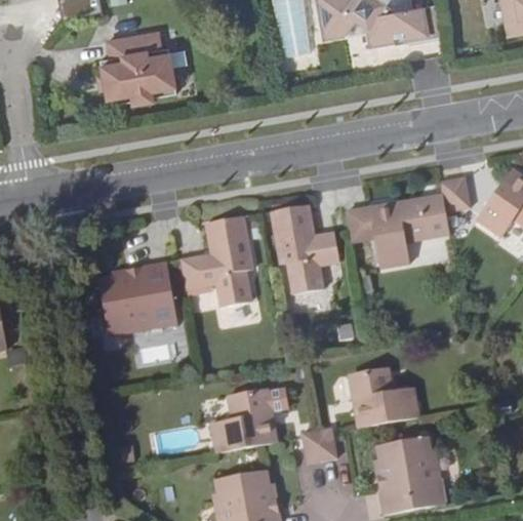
[(55,0),(59,19),(67,17),(64,0),(55,0)]
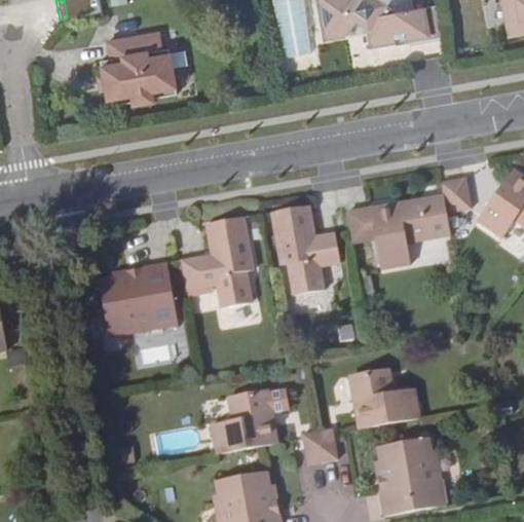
[(64,0),(67,17),(99,12),(97,0),(64,0)]
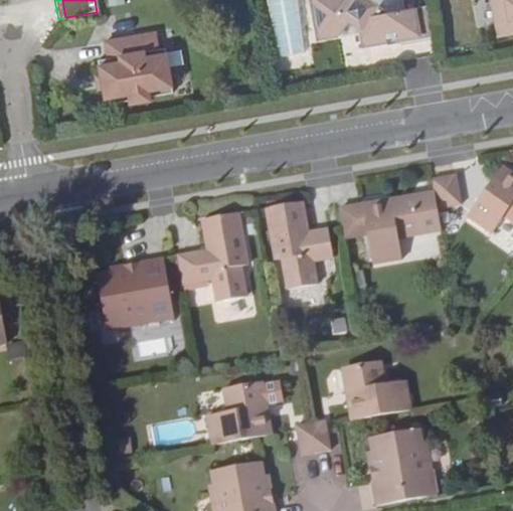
[(384,42),(432,34),(426,5),(389,10),(378,3),(380,0),(345,0),(342,3),(338,0),(311,0),(316,31),(335,28),(345,11),(358,21),(360,34),(382,30),(384,42)]
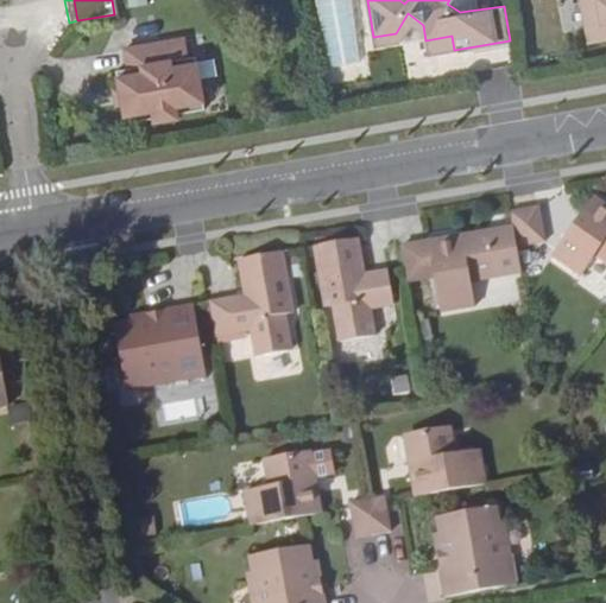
[(578,0),(586,39),(605,35),(605,0),(578,0)]
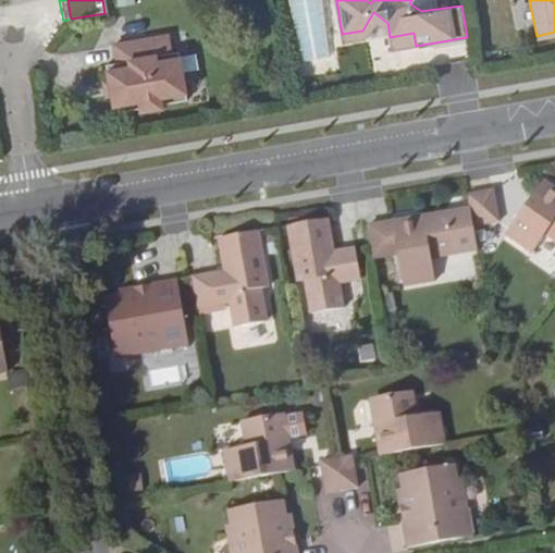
[(158,96),(159,100),(184,95),(175,48),(167,49),(163,32),(110,42),(113,60),(103,62),(107,80),(109,91),(112,109),(137,103),(136,99),(158,96)]
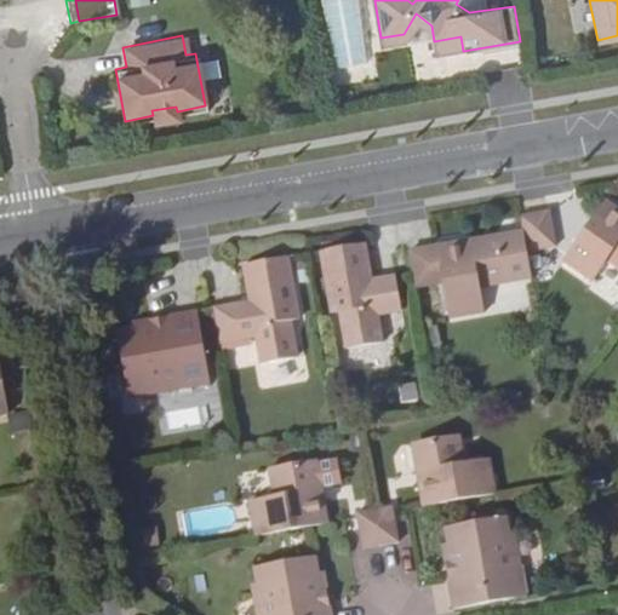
[(178,115),(177,111),(176,107),(152,110),(153,115),(154,120),(178,115)]
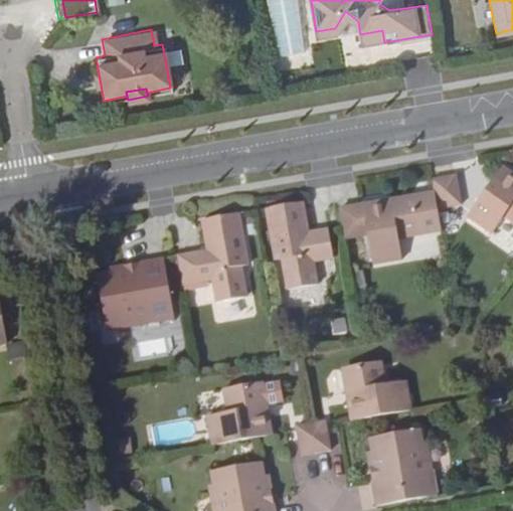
[(512,171),(501,164),(467,214),(491,230),(503,213),(512,220),(512,171)]
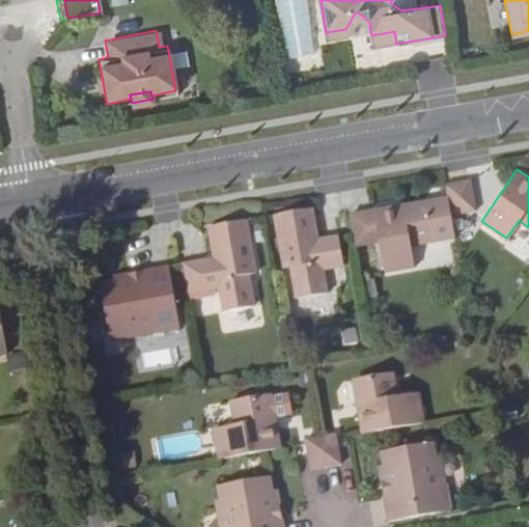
[(444,182),(450,213),(474,210),(469,177),(444,182)]
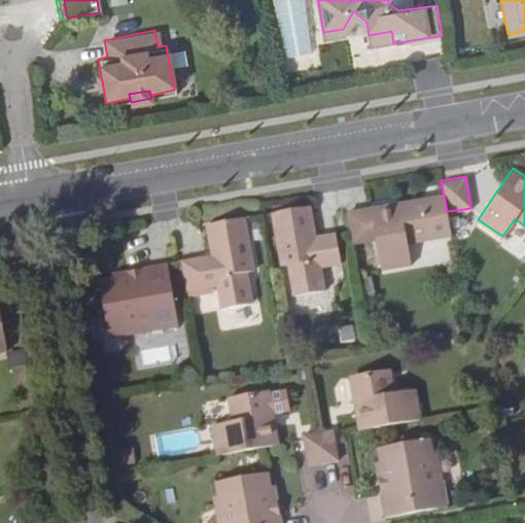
[(389,207),(423,201),(423,197),(389,203),(389,207)]
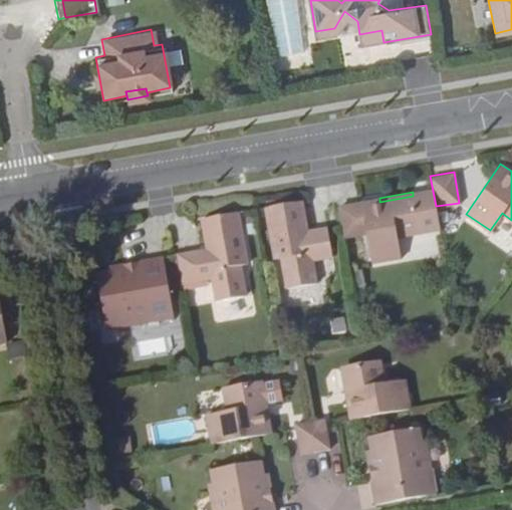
[(341,223),(343,236),(365,232),(370,261),(400,256),(396,236),(420,231),(413,196),(379,202),(379,198),(338,205),(341,223)]
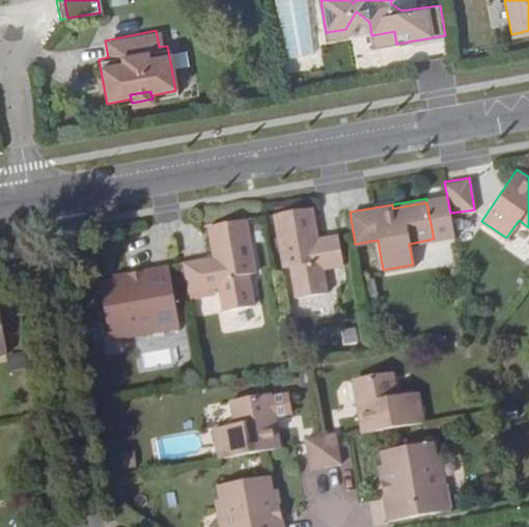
[(316,237),(311,206),(273,212),(279,252),(286,251),(295,295),(326,290),(322,266),(321,258),(326,257),(328,266),(342,262),(337,233),(322,236),(324,245),(317,246),(316,237)]
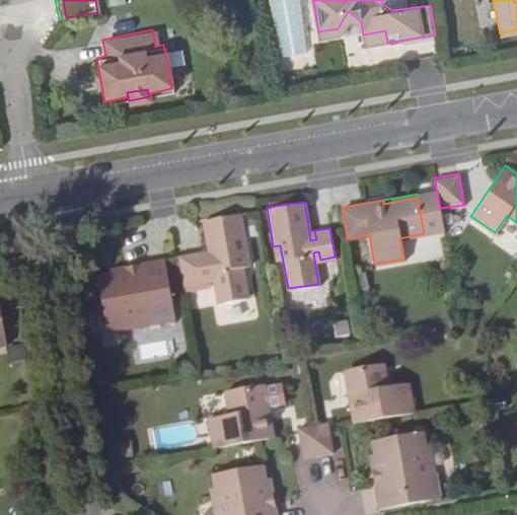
[(178,255),(183,284),(207,280),(206,272),(212,271),(213,279),(216,301),(246,297),(239,253),(245,251),(238,213),(202,219),(208,250),(209,258),(204,259),(202,251),(178,255)]
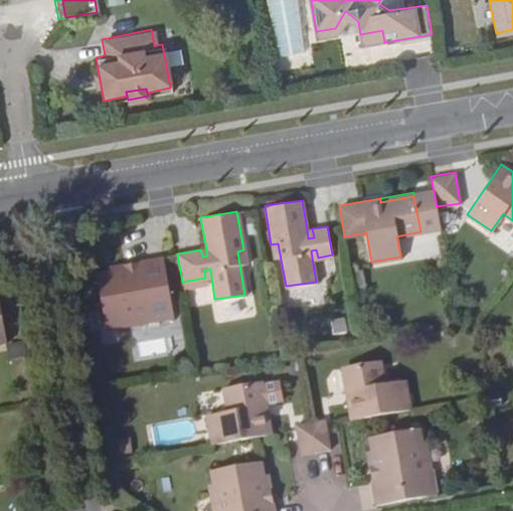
[(109,271),(96,273),(105,323),(118,321),(146,316),(148,320),(173,317),(162,256),(137,261),(138,268),(122,271),(122,269),(109,271)]
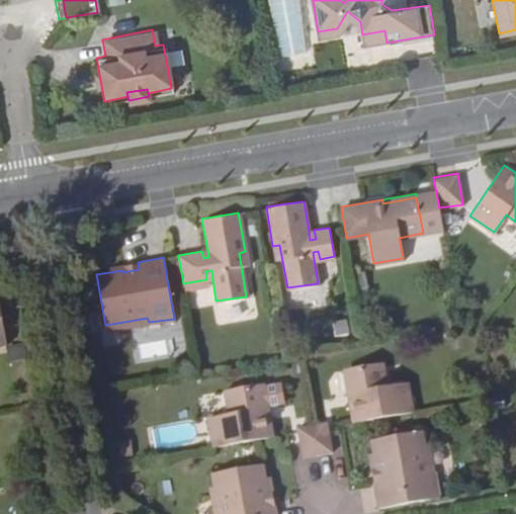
[(121,265),(122,270),(122,272),(139,269),(138,262),(121,265)]
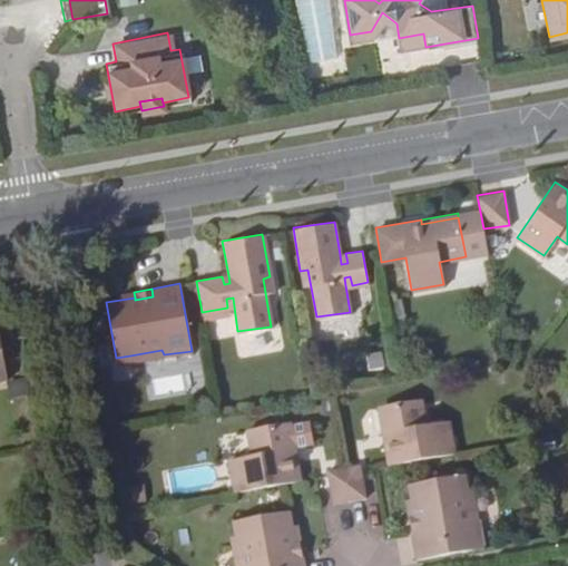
[(162,350),(130,355),(131,361),(164,354),(162,350)]
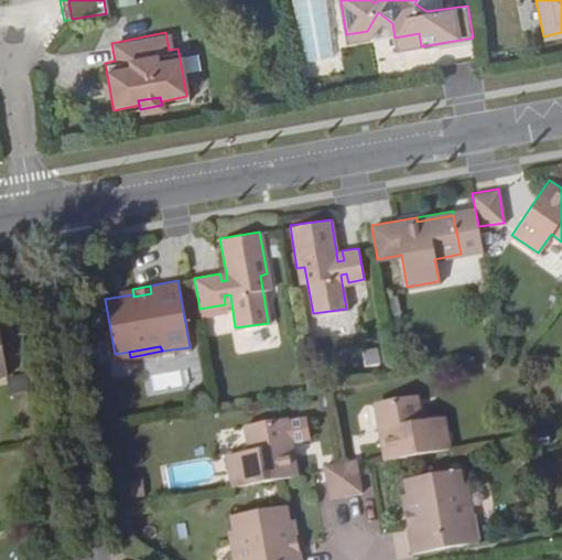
[(379,438),(384,458),(450,447),(444,416),(420,419),(415,394),(378,400),(385,437),(379,438)]
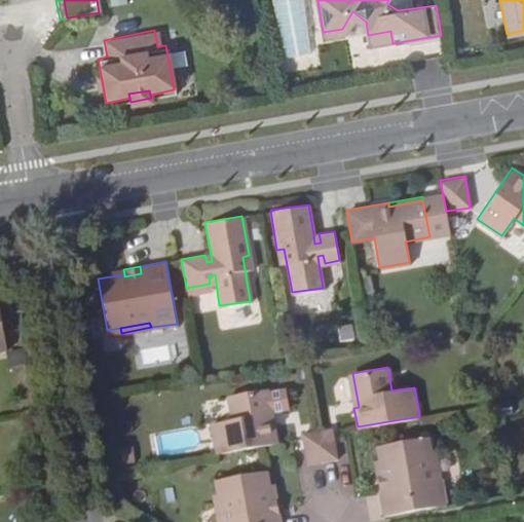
[(347,374),(353,408),(359,407),(352,373),(347,374)]
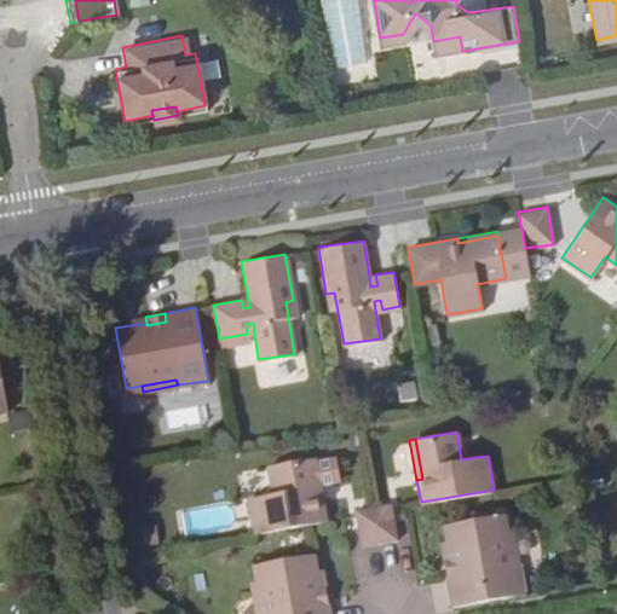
[(247,497),(254,532),(327,520),(322,497),(317,498),(309,457),(267,465),(274,493),(247,497)]
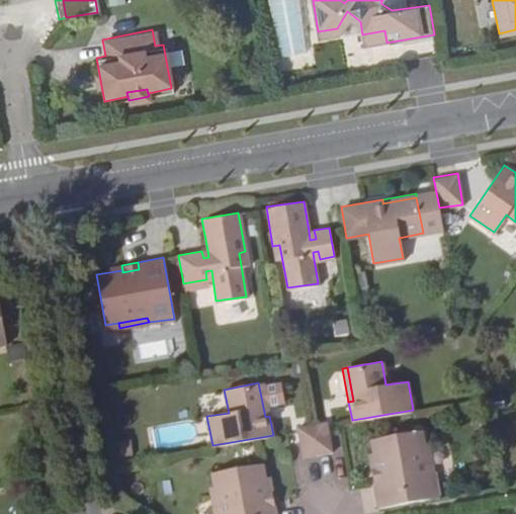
[(263,382),(258,382),(265,417),(269,416),(263,382)]
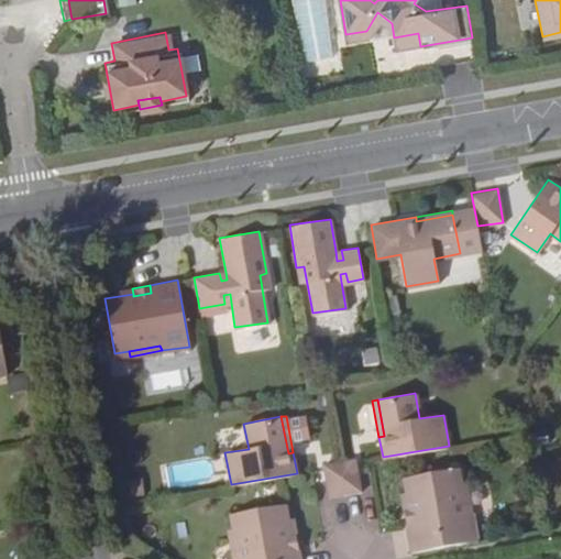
[(338,460),(344,493),(360,490),(356,471),(354,457),(338,460)]
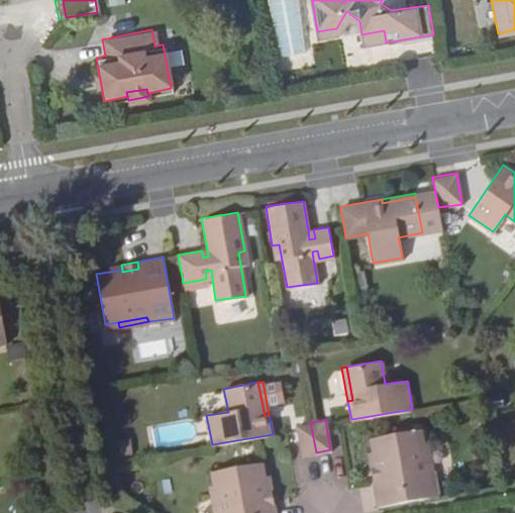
[(296,424),(298,437),(301,454),(316,452),(310,422),(296,424)]
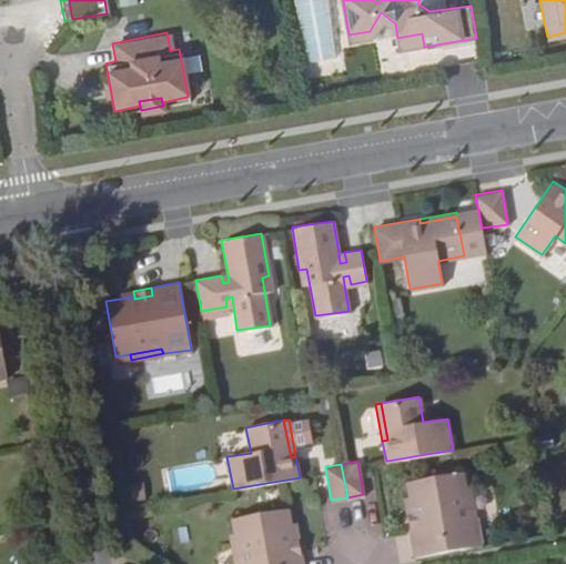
[(418,527),(410,527),(414,556),(481,544),(476,517),(471,517),(465,486),(462,471),(406,482),(408,495),(412,511),(415,511),(418,527)]
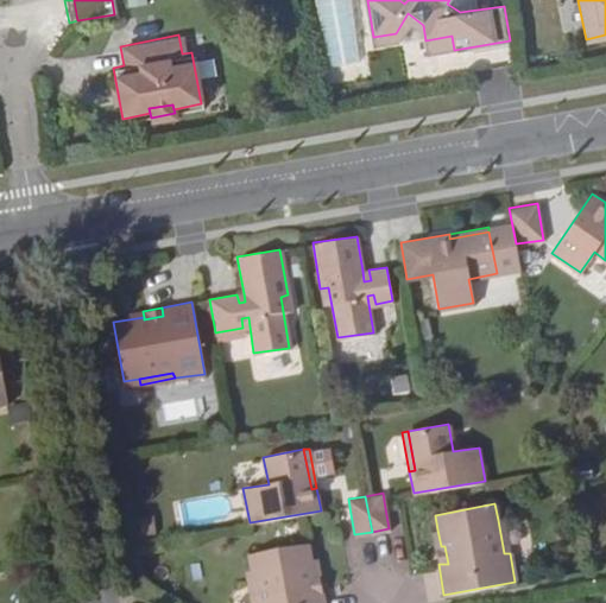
[(504,553),(510,553),(504,519),(498,520),(504,553)]
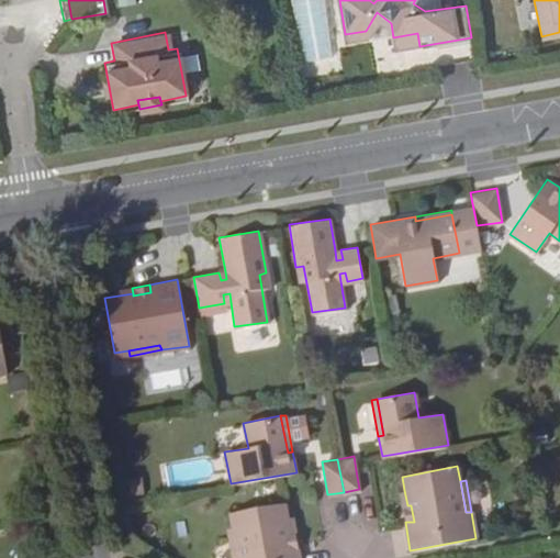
[(400,491),(405,522),(414,522),(411,505),(407,505),(404,490),(400,491)]
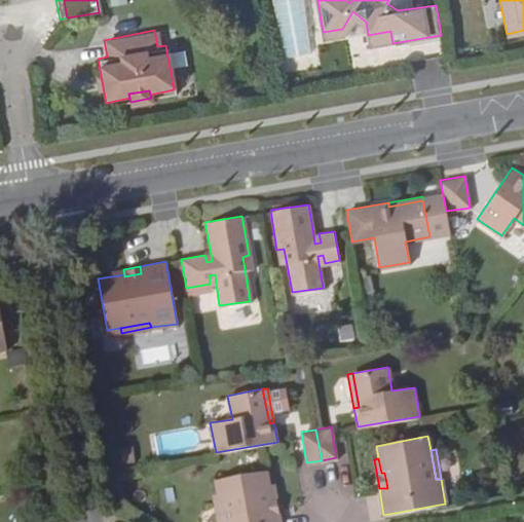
[(279,521),(278,512),(270,513),(268,498),(271,497),(268,483),(265,470),(215,479),(217,492),(223,521),(279,521)]
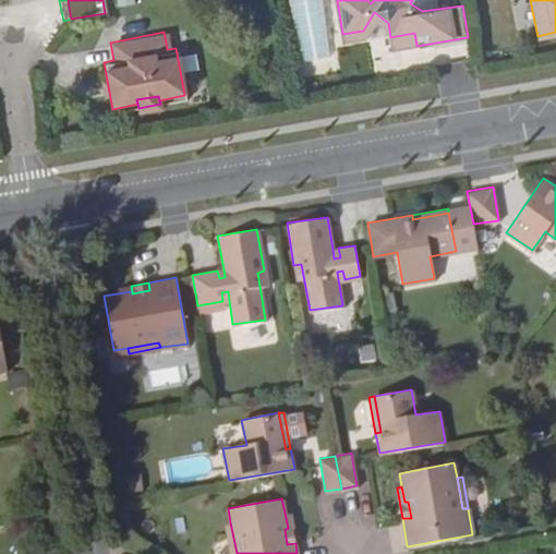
[(287,544),(295,543),(294,538),(290,512),(285,513),(288,528),(285,529),(287,544)]
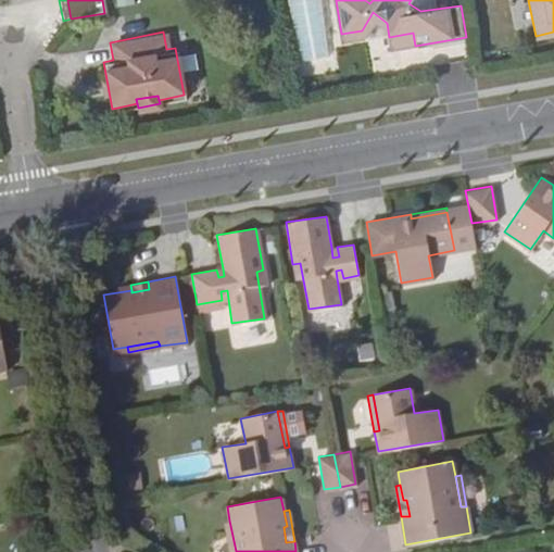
[(224,522),(229,551),(236,551),(229,521),(224,522)]
